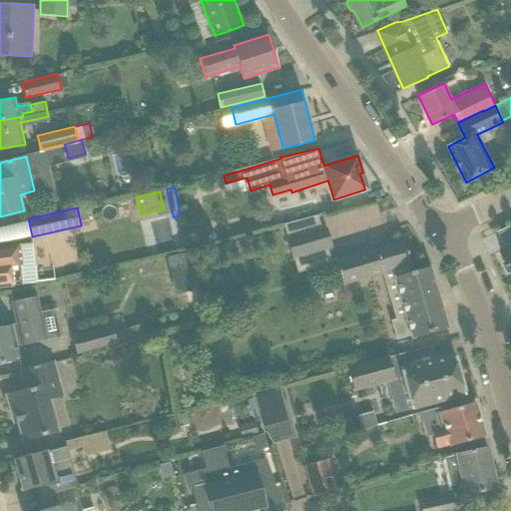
[(334,245),(328,227),(323,229),(302,235),(298,219),(284,223),(289,238),(288,238),(293,258),(295,258),(299,273),(312,269),(308,253),(328,247),(334,245)]
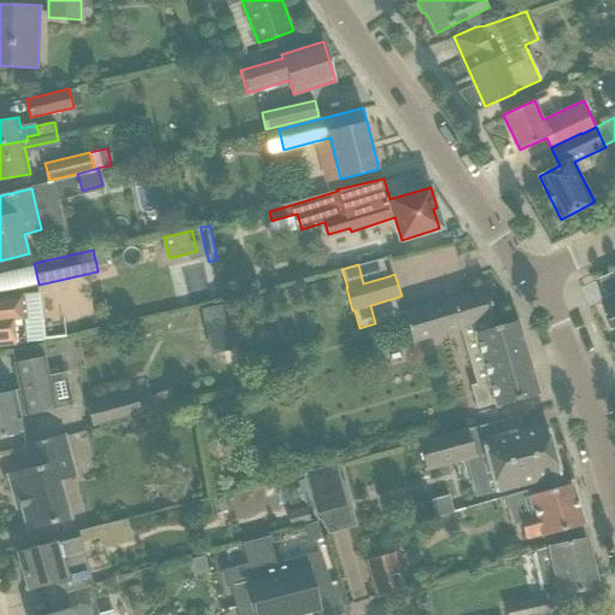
[(492,318),(496,317),(487,290),(440,303),(439,300),(404,310),(413,341),(473,324),(490,381),(473,386),(479,406),(496,402),(497,406),(540,394),(519,320),(495,327),(492,318)]
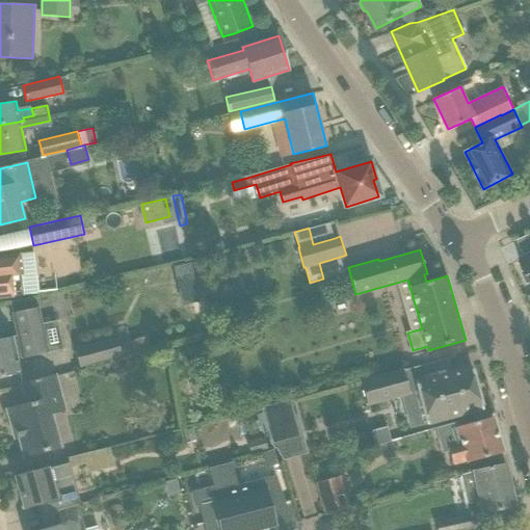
[(0,297),(40,292),(34,250),(0,254),(0,297)]
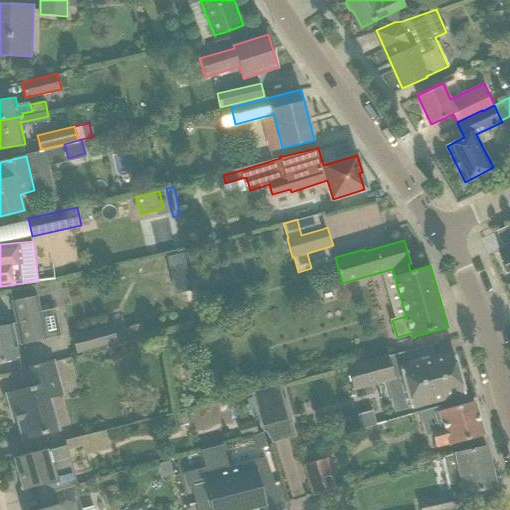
[(509,244),(501,249),(506,260),(504,261),(509,271),(509,244)]
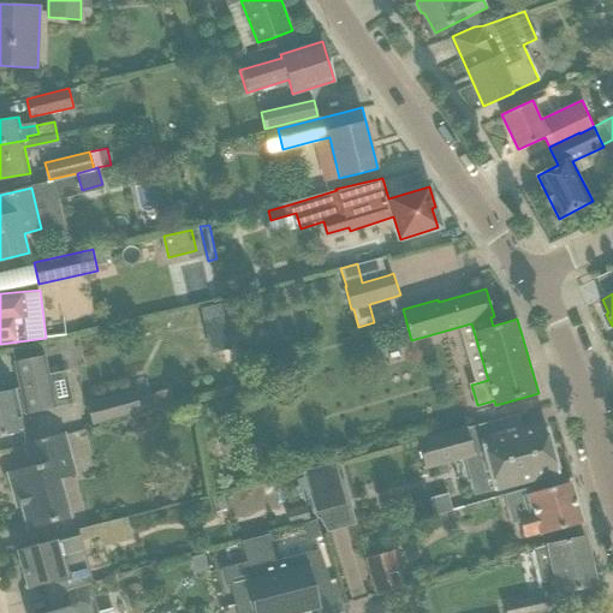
[(0,435),(24,432),(21,412),(25,412),(25,414),(57,408),(46,355),(15,362),(21,388),(16,390),(16,388),(0,392),(0,435)]
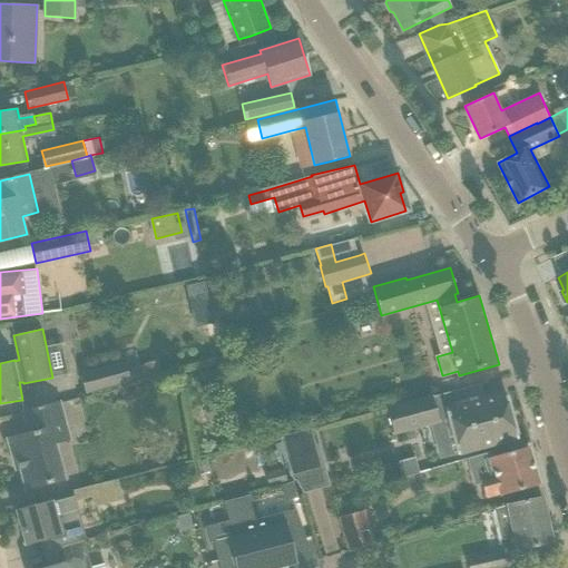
[(80,373),(86,393),(130,381),(125,361),(80,373)]
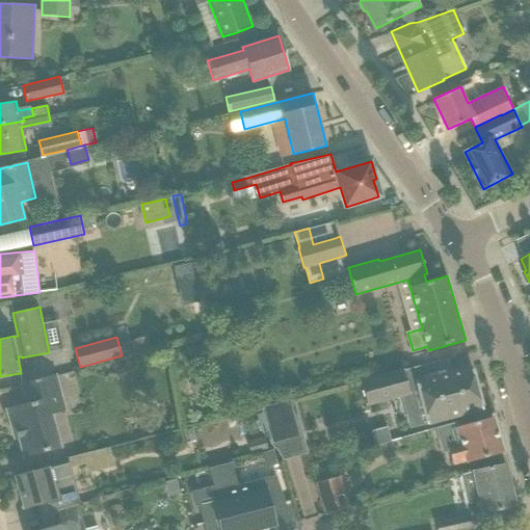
[(420,365),(362,381),(368,404),(402,395),(419,391),(427,423),(483,408),(472,366),(424,378),(420,365)]
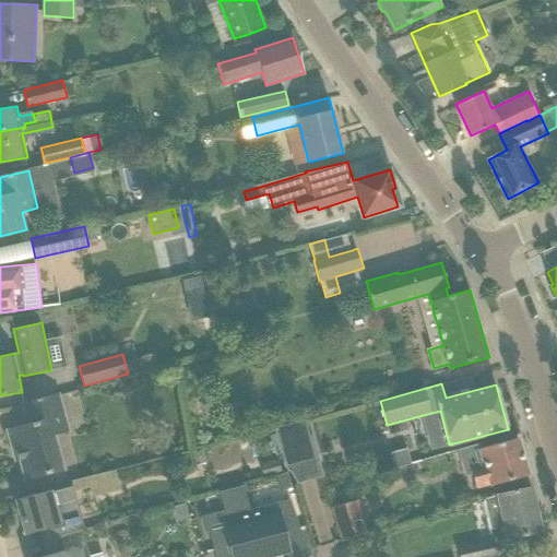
[(9,429),(18,460),(22,459),(27,480),(62,470),(54,435),(68,430),(59,395),(24,403),(30,426),(9,429)]
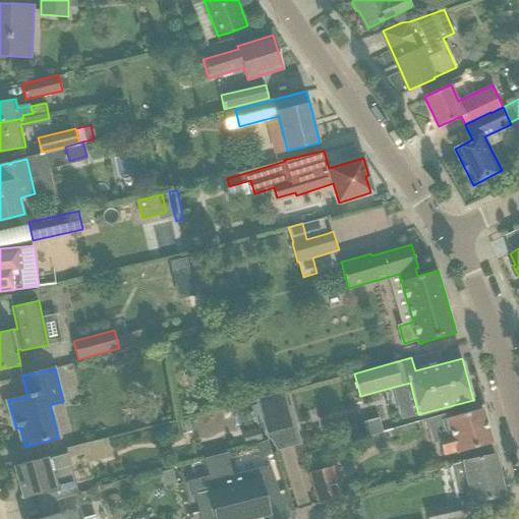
[(258,399),(269,436),(298,427),(288,391),(258,399)]
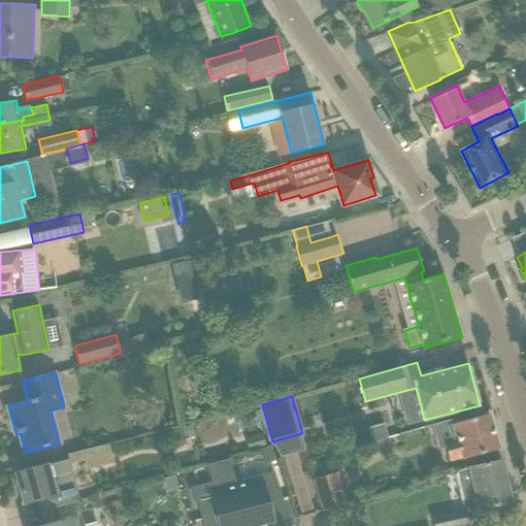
[(446,441),(451,460),(464,456),(464,459),(500,449),(490,414),(454,423),(458,438),(446,441)]
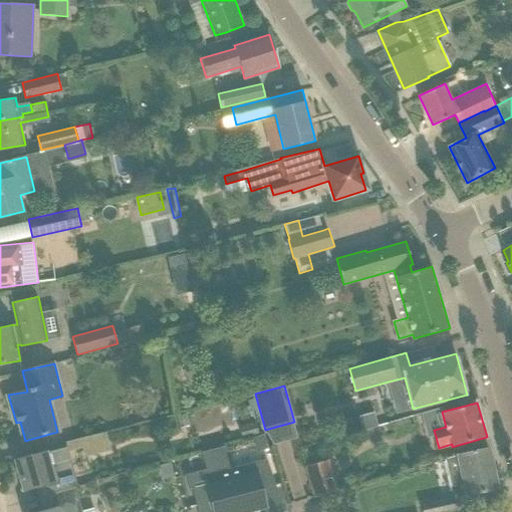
[(373,427),(363,430),(365,437),(375,434),(373,427)]
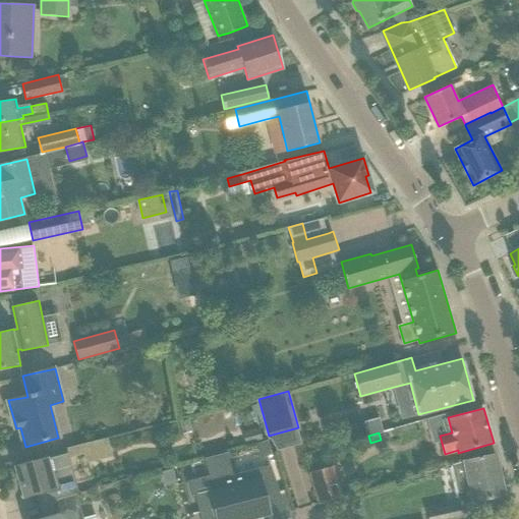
[(268,440),(257,442),(261,453),(271,450),(268,440)]
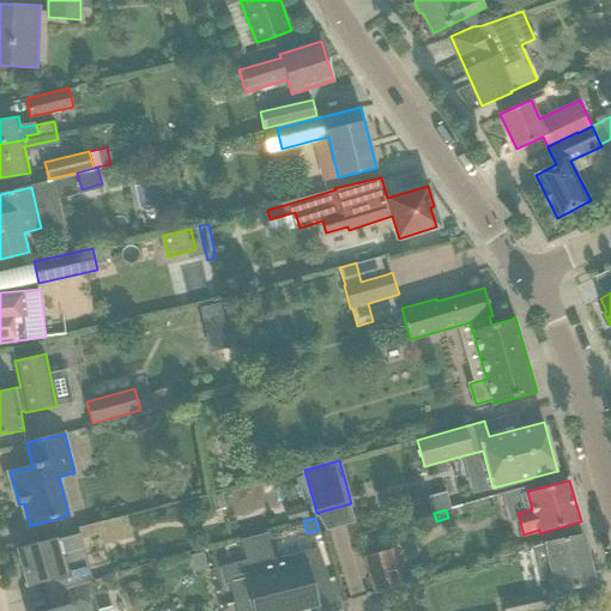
[(96,522),(86,525),(89,532),(98,530),(96,522)]
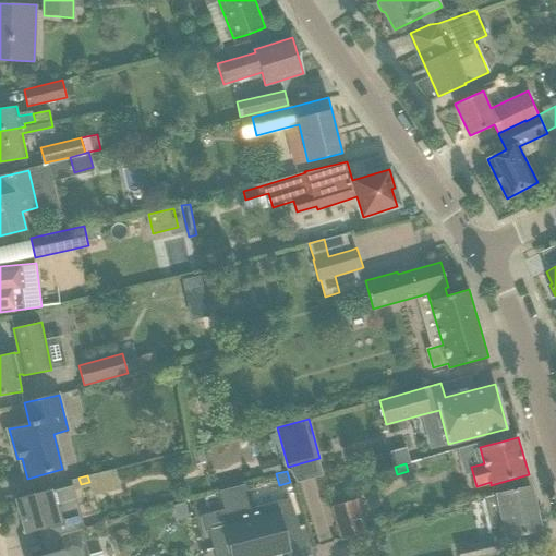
[(225,509),(226,514),(232,511),(236,524),(229,527),(229,524),(209,530),(214,548),(231,544),(233,555),(262,555),(250,508),(244,484),(219,491),(225,509)]
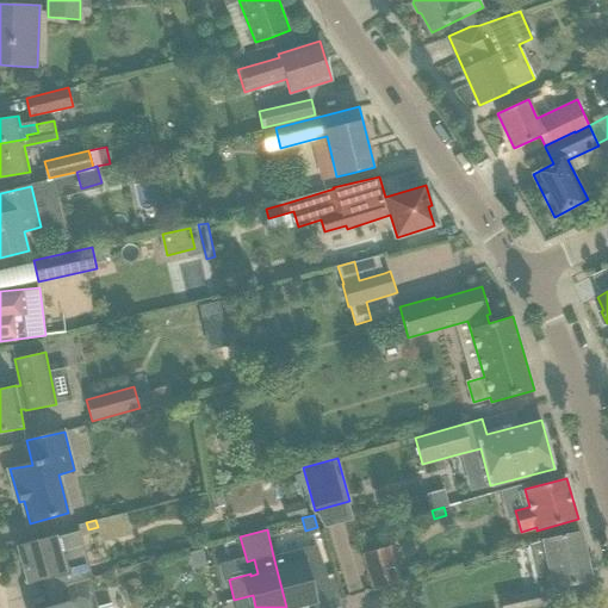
[(543,540),(528,543),(539,590),(540,590),(540,591),(553,589),(593,579),(582,531),(558,537),(545,539),(543,540)]
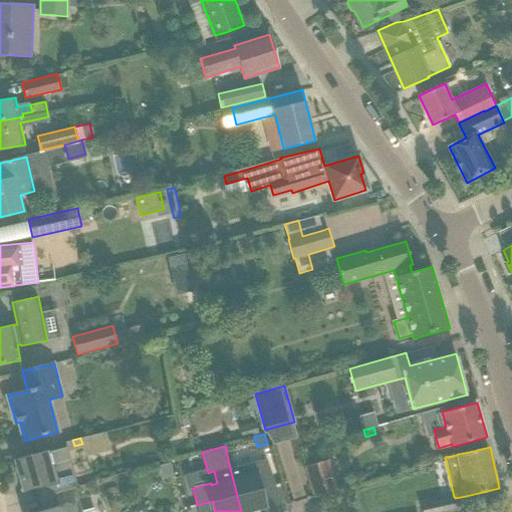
[(40,497),(45,496),(45,495),(76,487),(76,486),(79,485),(71,458),(62,461),(59,449),(16,461),(24,490),(48,483),(50,493),(39,496),(40,497)]
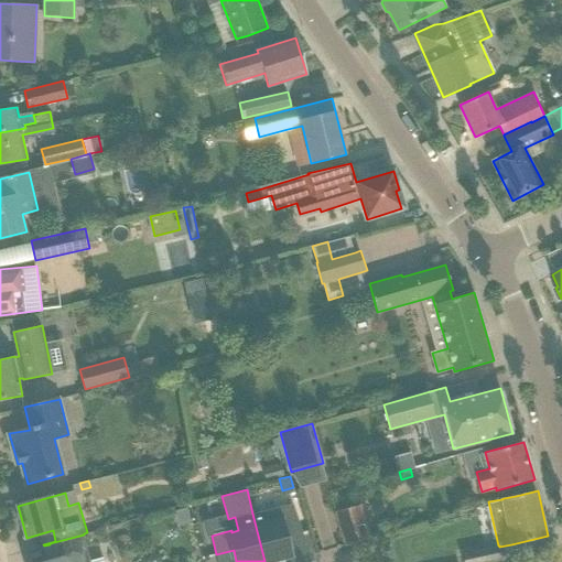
[(287,539),(304,535),(294,503),(254,514),(267,561),(270,561),(291,557),(287,539)]
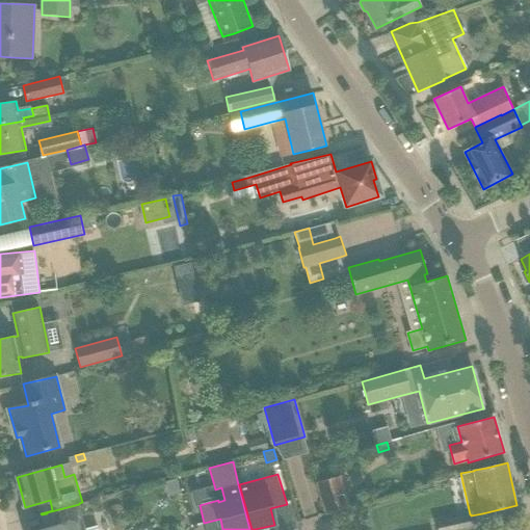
[(317,482),(326,514),(350,507),(341,475),(317,482)]
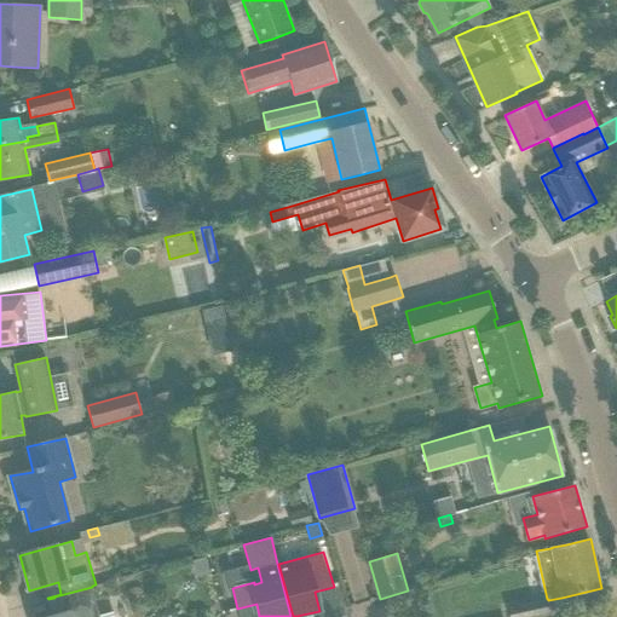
[(206,554),(194,558),(199,575),(211,572),(206,554)]
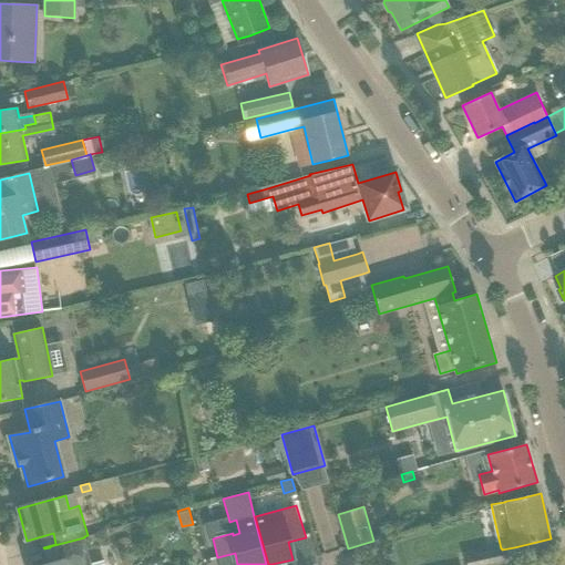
[(47,564),(106,564),(105,560),(91,563),(84,537),(50,546),(50,547),(54,563),(47,564)]
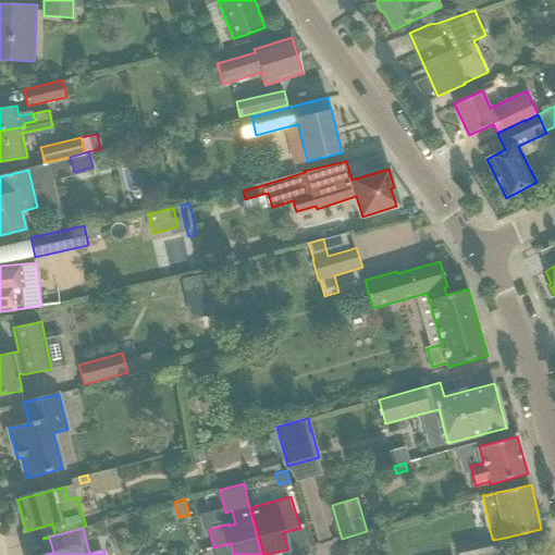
[(296,529),(295,550),(307,550),(308,529),(296,529)]
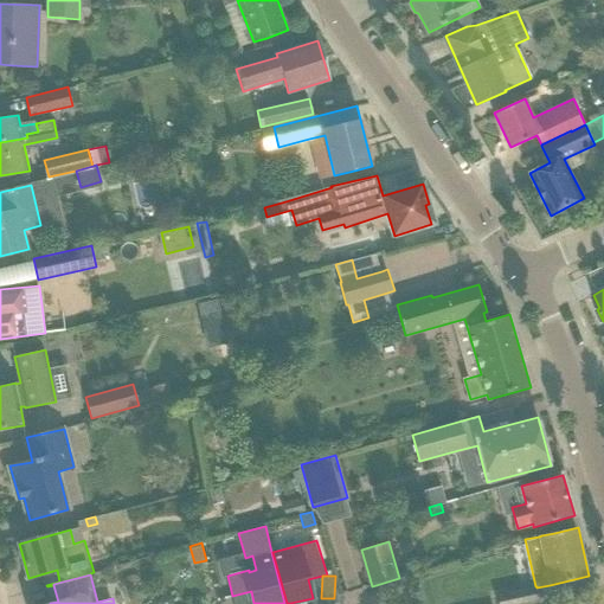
[(498,595),(499,603),(521,603),(540,601),(537,588),(537,586),(535,586),(498,595)]
